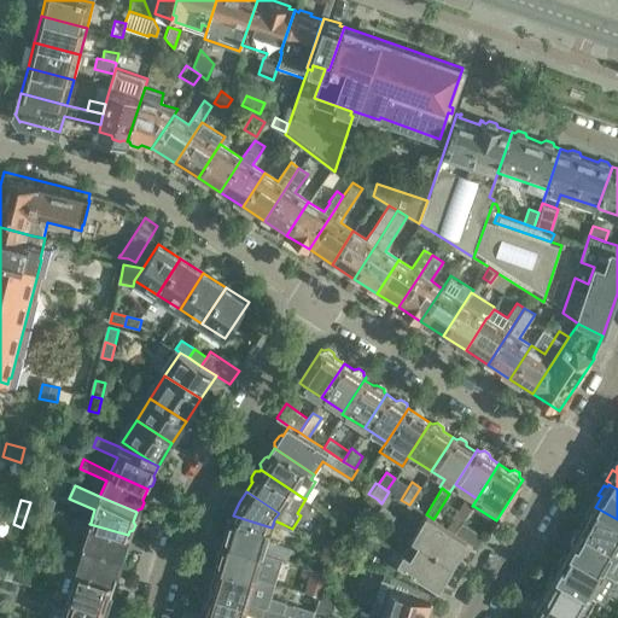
[(465,500),(447,528),(455,532),(462,522),(473,506),(472,506),(465,500)]
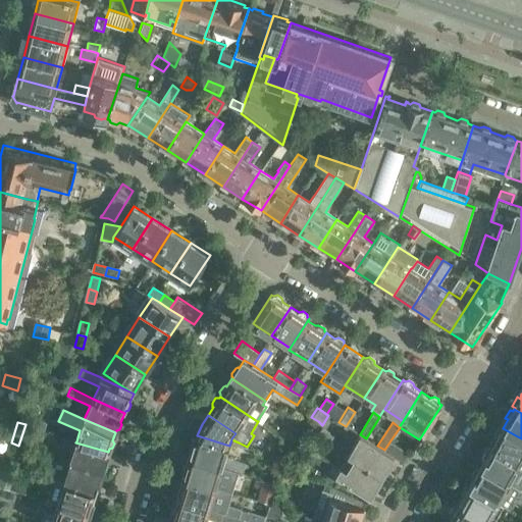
[(325,428),(319,436),(329,444),(335,435),(325,428)]
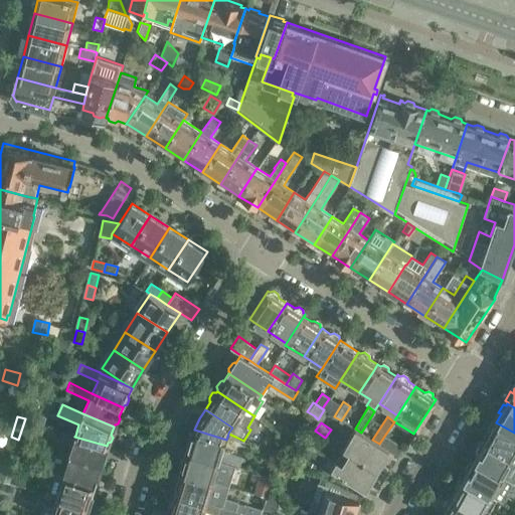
[(490,434),(485,442),(514,458),(514,433),(496,422),(495,424),(492,422),(487,432),(490,434)]
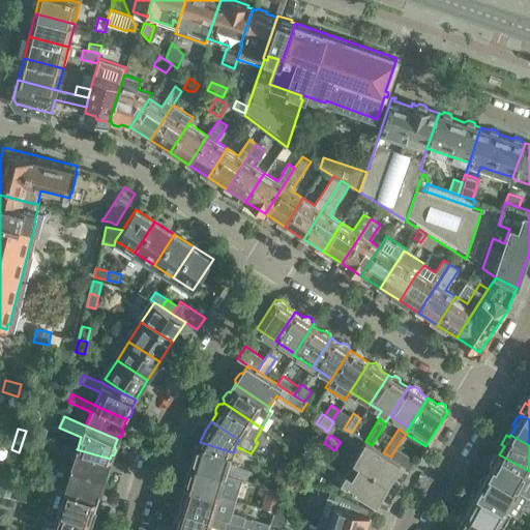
[(286,444),(295,450),(300,442),(291,437),(286,444)]
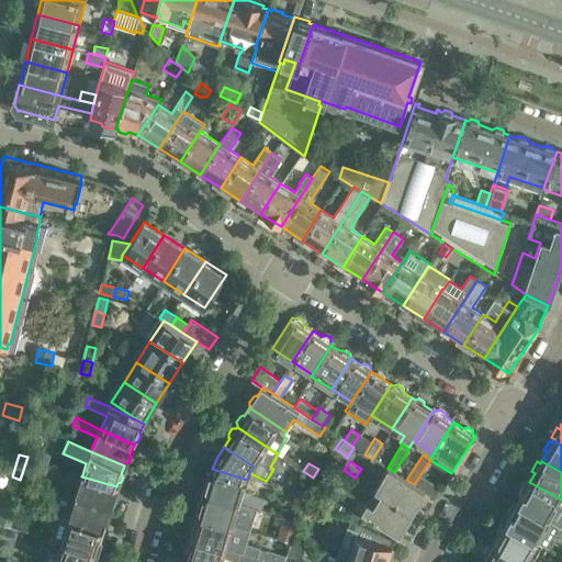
[(374,491),(380,494),(411,514),(425,492),(416,486),(414,484),(406,480),(394,472),(388,468),(374,491)]
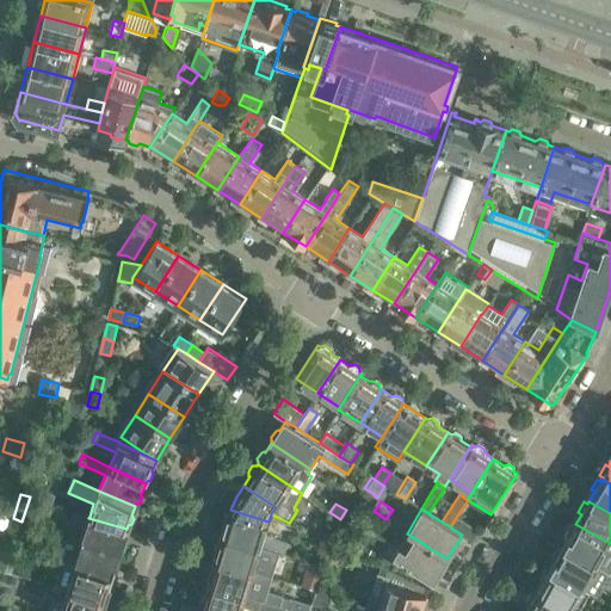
[(226,524),(222,536),(284,554),(288,542),(265,535),(269,522),(230,510),(229,510),(229,511),(224,513),(223,520),(226,524)]
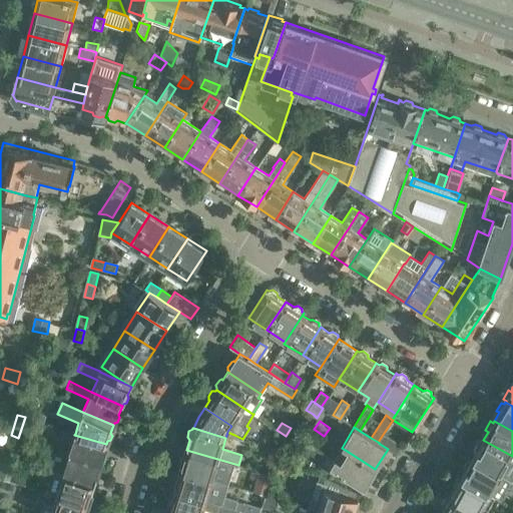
[(62,437),(72,441),(68,454),(100,463),(101,460),(104,459),(106,455),(104,452),(106,444),(74,435),(75,434),(64,430),(62,437)]
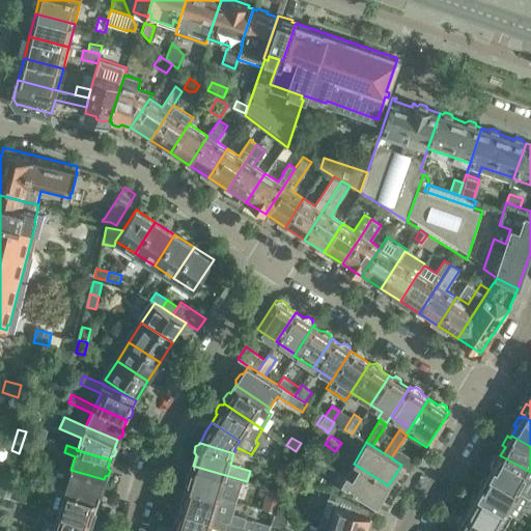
[(416,459),(397,448),(391,457),(392,457),(411,470),(416,459)]
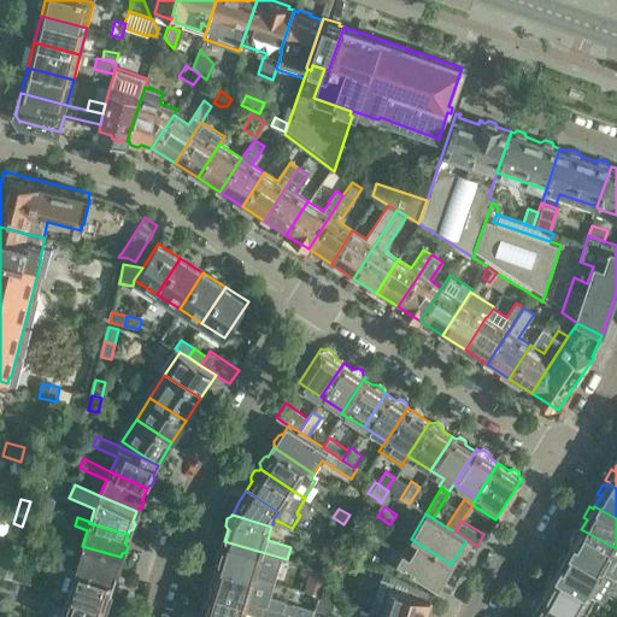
[(22,527),(13,523),(6,544),(16,547),(22,527)]
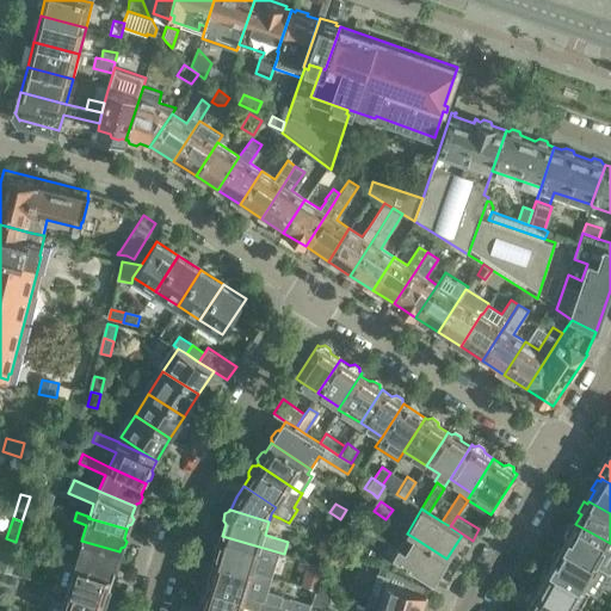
[(568,537),(563,547),(597,566),(608,572),(609,573),(610,568),(610,543),(575,524),(574,526),(571,524),(566,535),(568,537)]
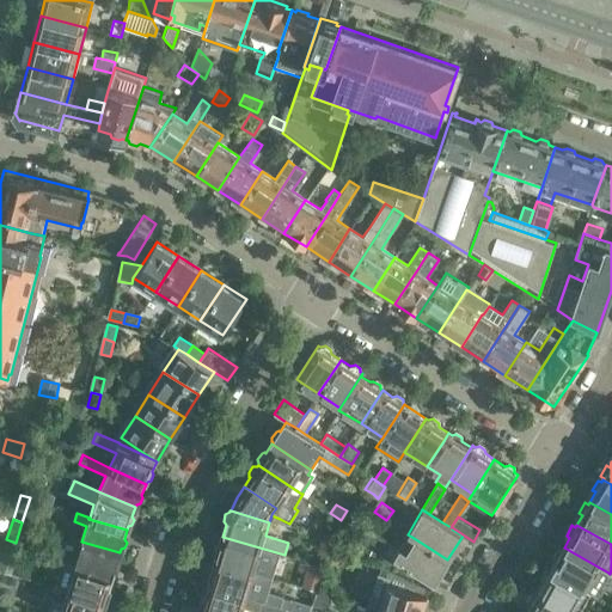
[(377,533),(371,543),(386,552),(392,544),(377,533)]
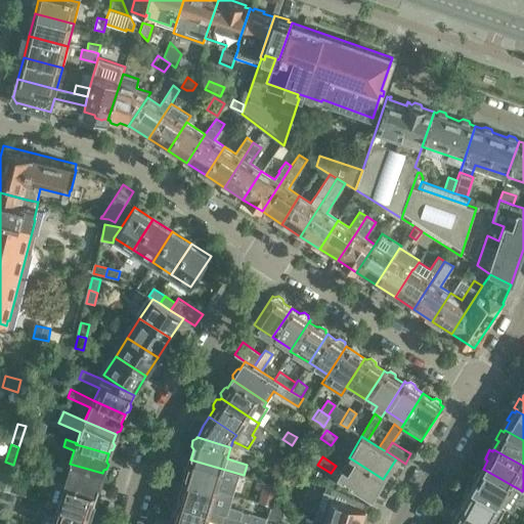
[(342,468),(337,477),(363,494),(370,499),(383,479),(354,461),(349,457),(342,468)]
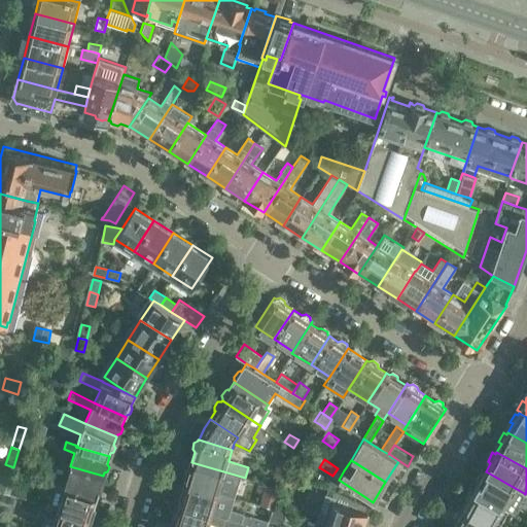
[(185,481),(185,483),(218,492),(222,481),(231,483),(231,481),(243,484),(245,478),(191,462),(188,469),(185,471),(183,477),(185,481)]
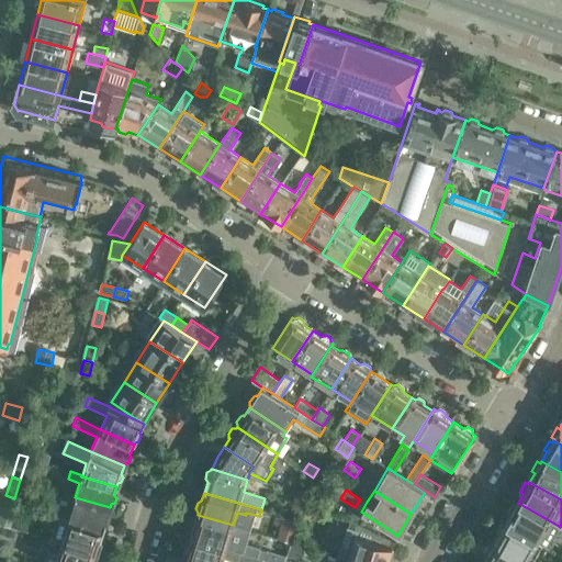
[(326,496),(321,507),(329,512),(335,501),(326,496)]
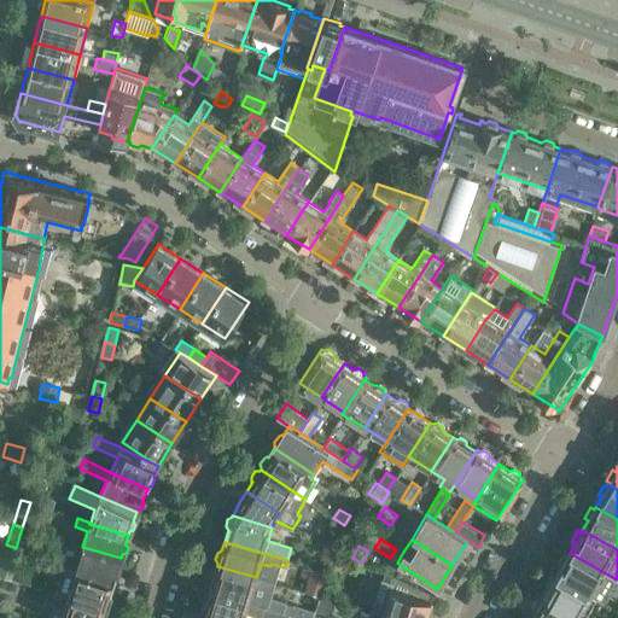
[(120,560),(121,558),(82,547),(77,563),(59,557),(57,566),(75,572),(112,583),(116,572),(120,571),(122,565),(120,560)]
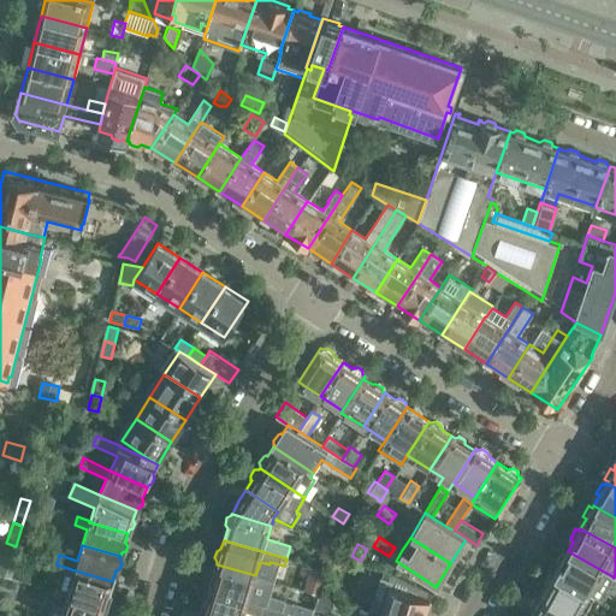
[(18,554),(4,549),(0,560),(0,569),(12,573),(18,554)]
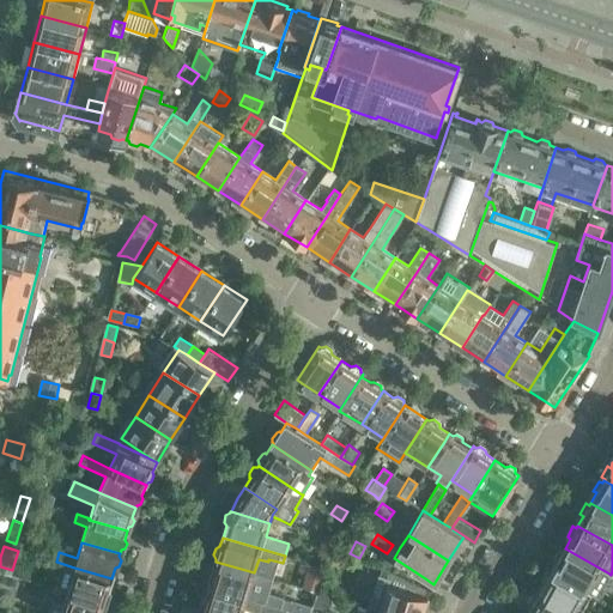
[(610,574),(599,568),(565,548),(564,551),(560,548),(554,559),(557,562),(552,571),(586,590),(596,596),(610,574)]
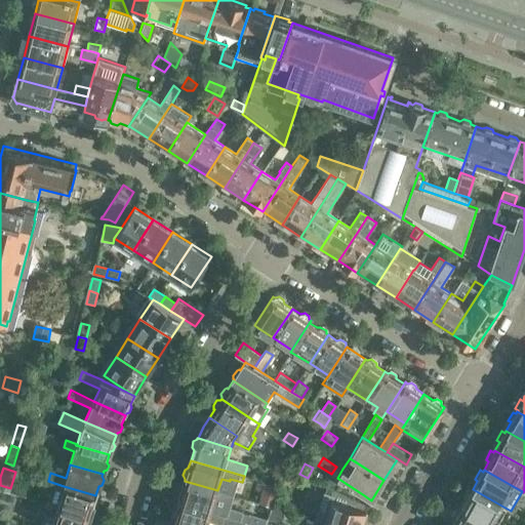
[(257,480),(244,476),(242,482),(241,484),(255,488),(257,480)]
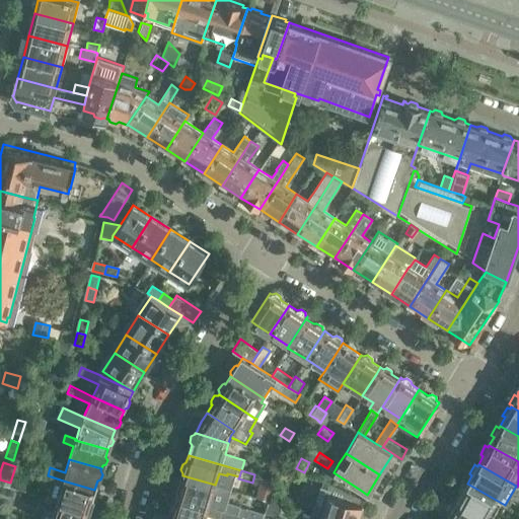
[(178,487),(175,497),(209,507),(238,514),(242,516),(252,518),(261,518),(262,518),(263,512),(246,507),(246,509),(240,507),(240,506),(227,502),(230,490),(215,485),(182,475),(181,476),(179,475),(176,486),(178,487)]
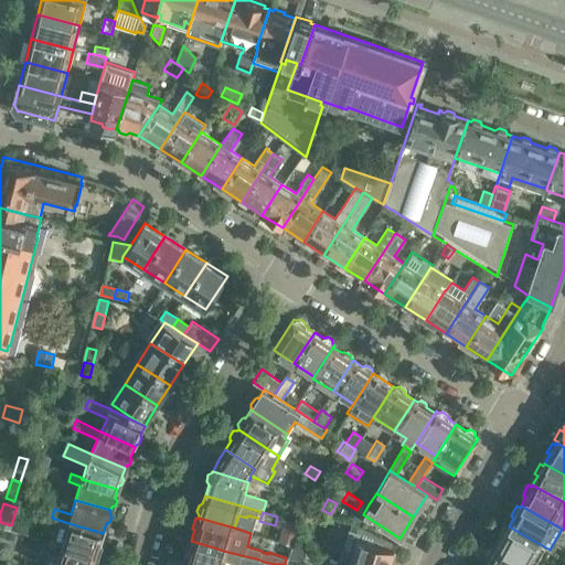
[(68,523),(62,545),(96,555),(97,554),(100,552),(102,546),(100,544),(103,533),(68,523)]
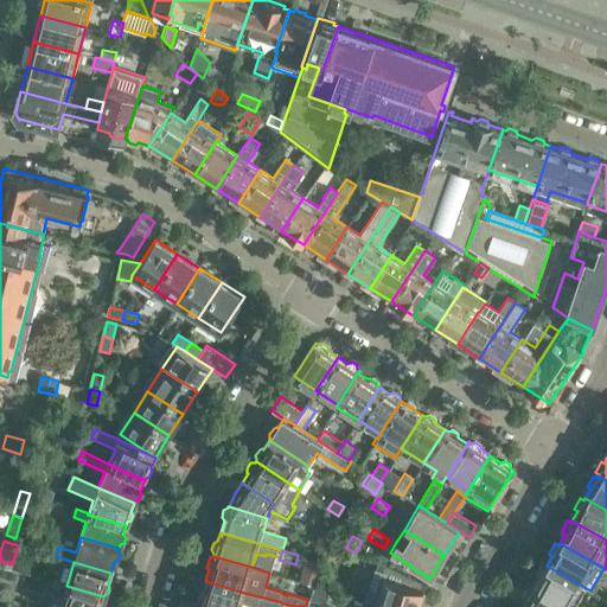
[(19,572),(0,566),(0,589),(12,594),(19,572)]
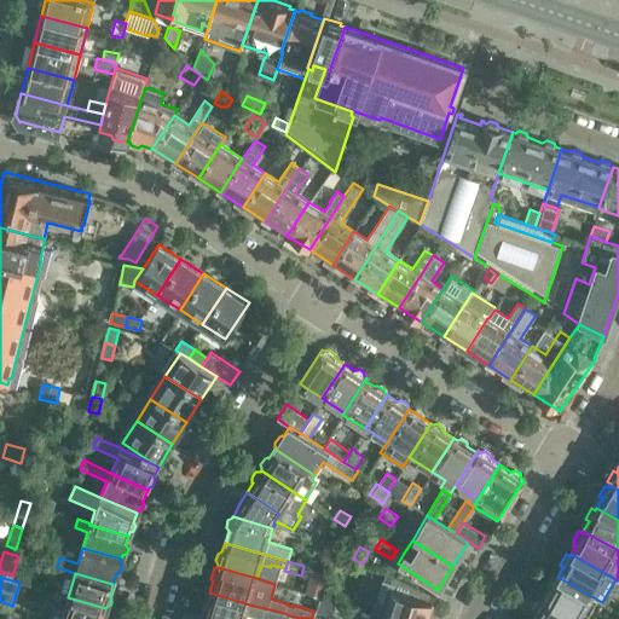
[(549,589),(544,599),(579,618),(591,596),(557,577),(556,579),(553,577),(547,588),(549,589)]
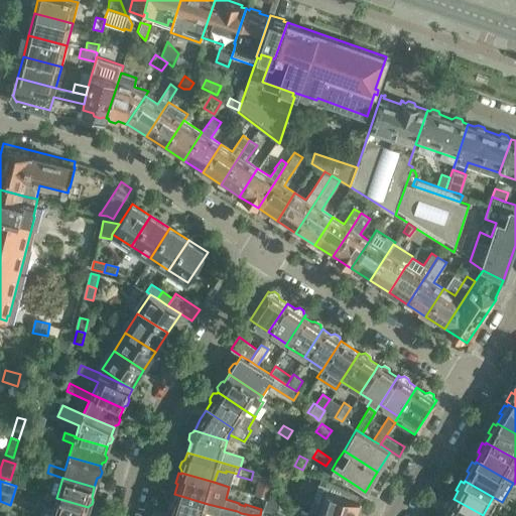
[(316,488),(309,509),(320,512),(333,515),(355,515),(356,513),(358,512),(360,507),(359,504),(360,501),(353,499),(347,497),(327,491),(316,488)]
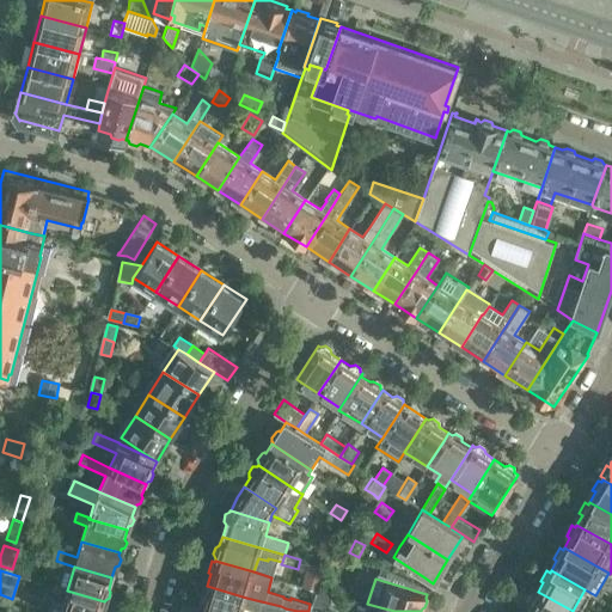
[(201,607),(200,610),(206,611),(242,611),(244,606),(263,611),(283,611),(286,609),(281,606),(246,598),(207,586),(203,595),(201,594),(197,606),(201,607)]
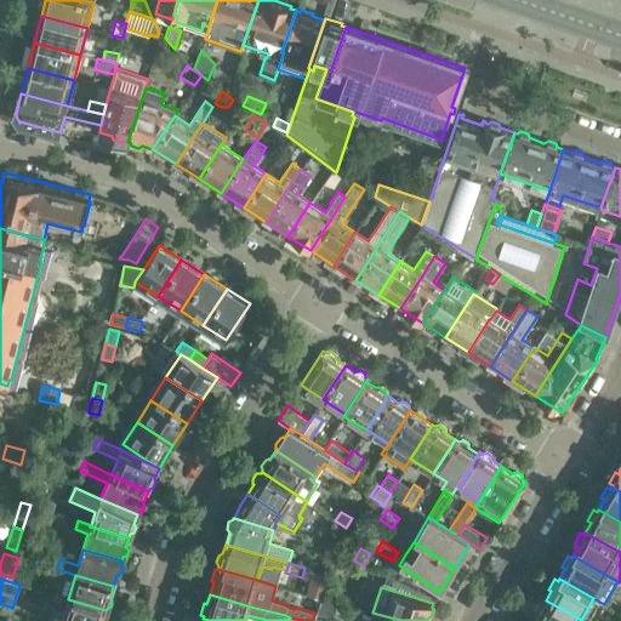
[(334,600),(322,597),(315,613),(329,616),(334,600)]
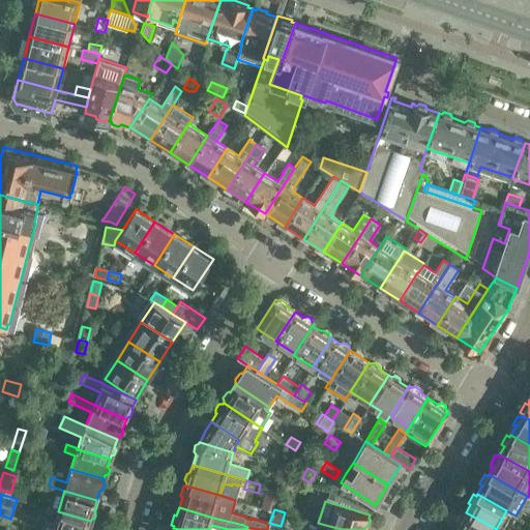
[(41,529),(42,529),(89,529),(91,527),(89,524),(90,521),(58,511),(54,525),(43,522),(41,529)]
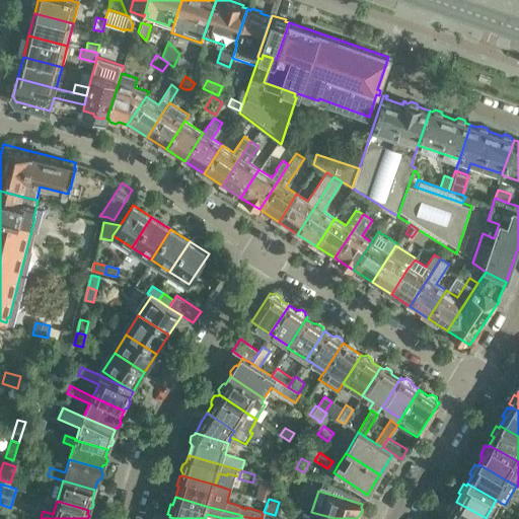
[(449,514),(446,518),(485,518),(486,518),(456,502),(455,505),(452,503),(447,512),(449,514)]
